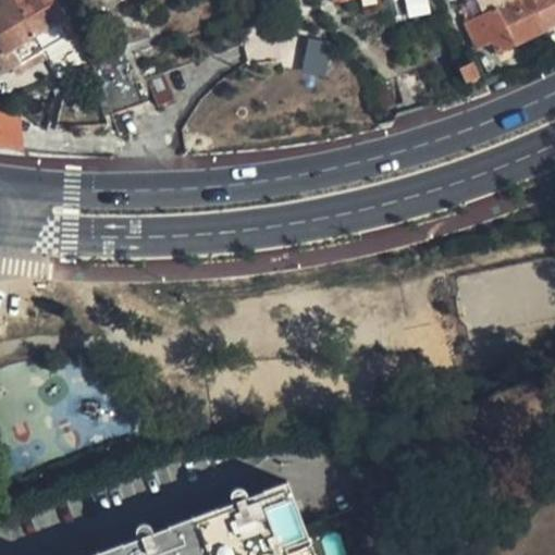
[(0,12),(21,0),(0,0),(0,12)]
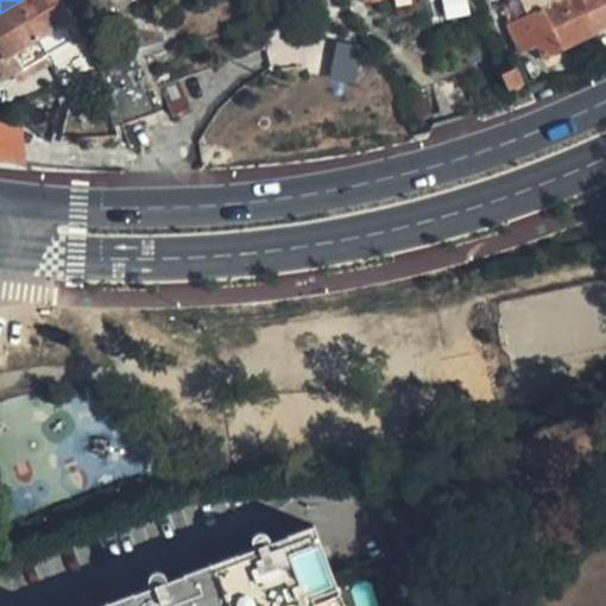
[(23,0),(0,13),(0,60),(71,20),(58,0),(23,0)]
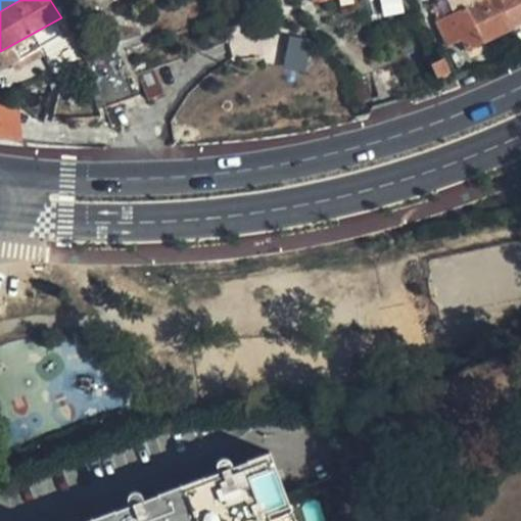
[(438,0),(445,16),(434,21),(445,47),(460,41),(464,51),(510,31),(494,0),(438,0)]
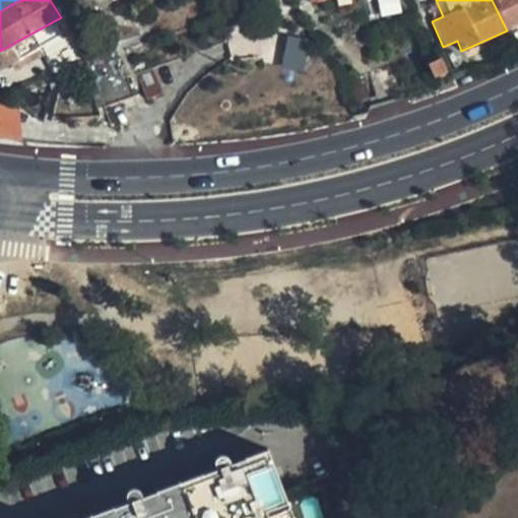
[(517,0),(492,0),(507,30),(517,24),(517,0)]
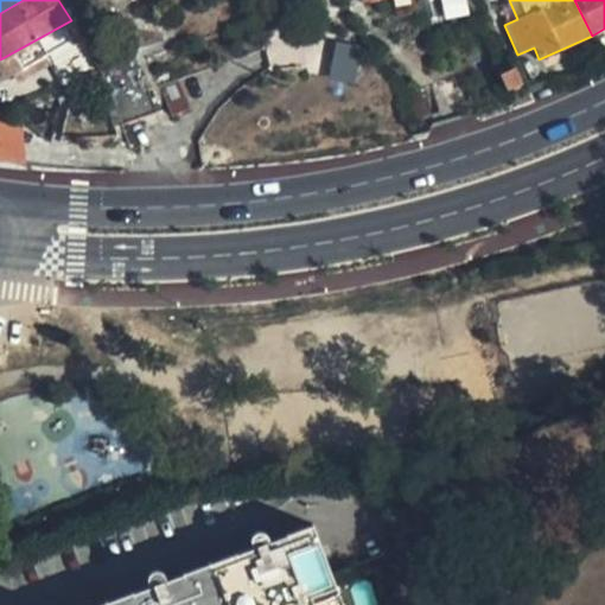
[(7,72),(77,32),(71,20),(0,59),(7,72)]
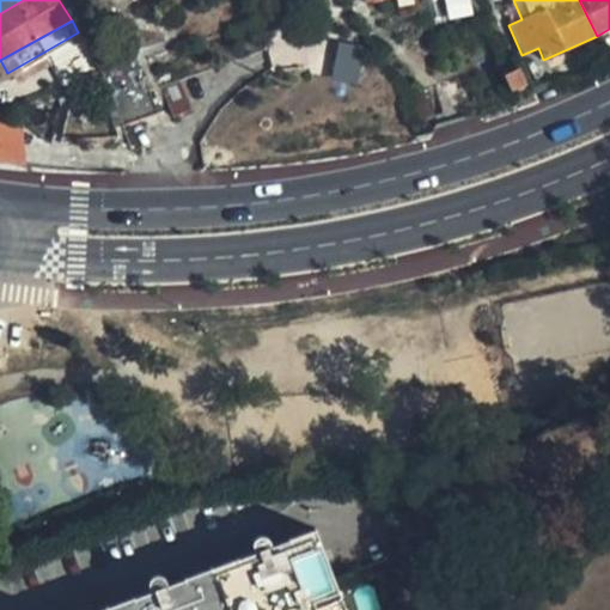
[(16,87),(85,46),(78,32),(7,73),(16,87)]
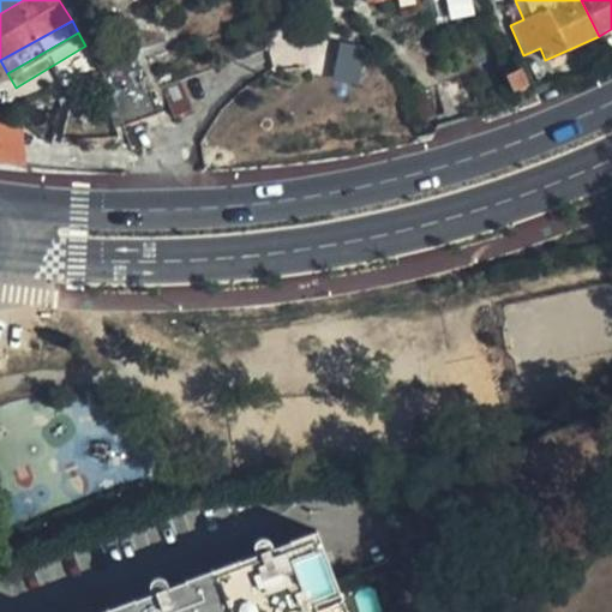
[(135,58),(100,70),(120,127),(155,114),(147,89),(135,58)]
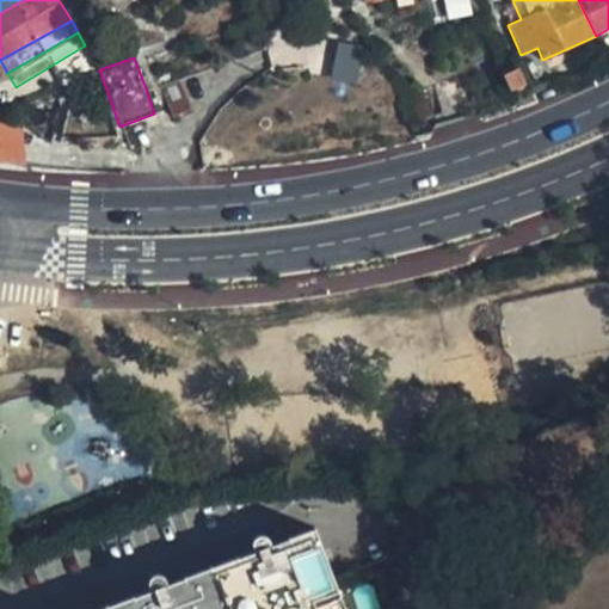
[(542,60),(524,67),(528,75),(535,91),(553,84),(542,60)]
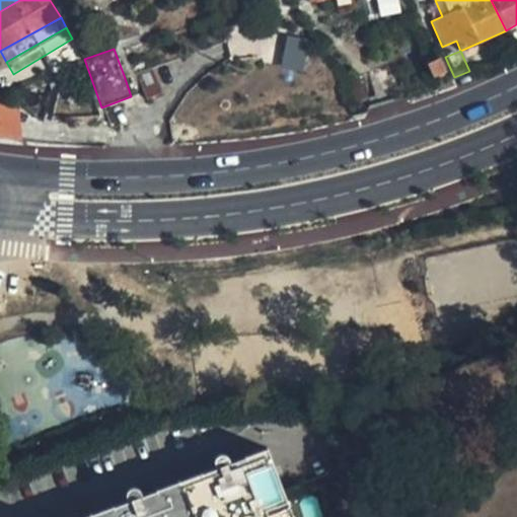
[(427,66),(433,79),(443,74),(437,61),(427,66)]
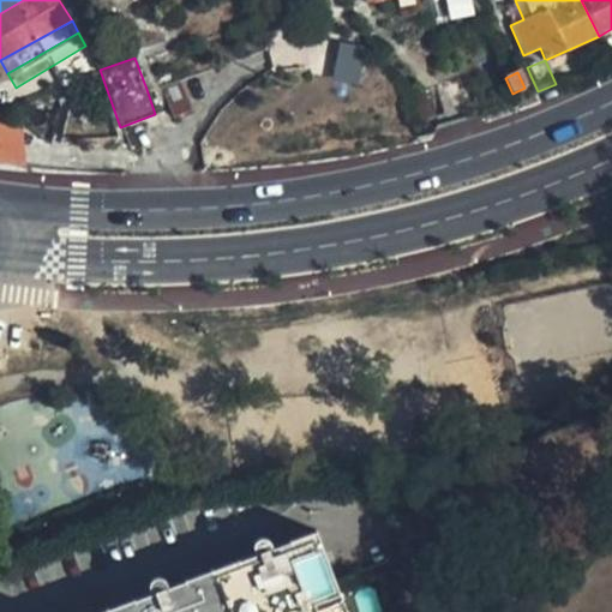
[(179,78),(159,85),(168,111),(189,106),(179,78)]
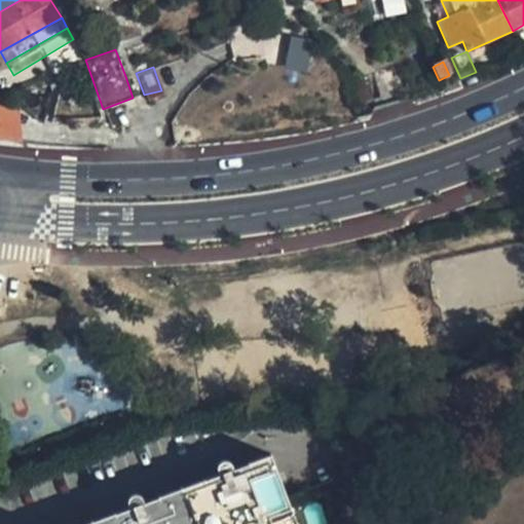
[(271,523),(268,515),(291,507),(274,458),(252,465),(255,475),(241,479),(238,471),(234,466),(229,465),(223,468),(222,469),(220,477),(222,485),(211,489),(208,481),(158,497),(161,506),(149,510),(147,501),(141,496),(134,497),(128,501),(127,508),(131,517),(116,521),(114,513),(80,523),(271,523)]
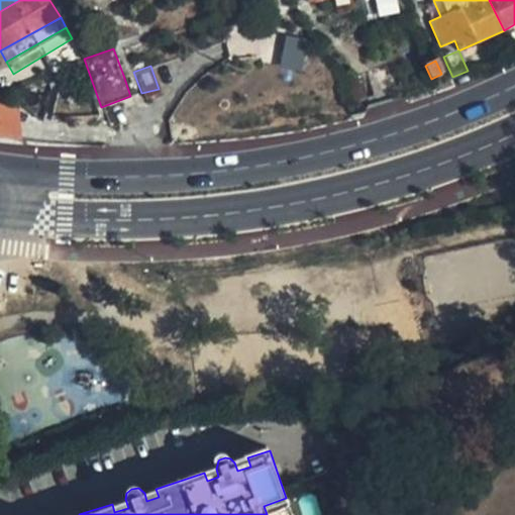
[(250,467),(247,457),(234,462),(237,471),(250,467)]
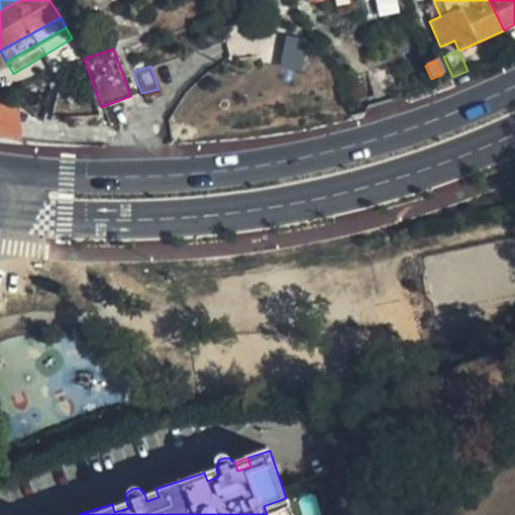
[(218,477),(216,469),(204,473),(207,481),(218,477)]
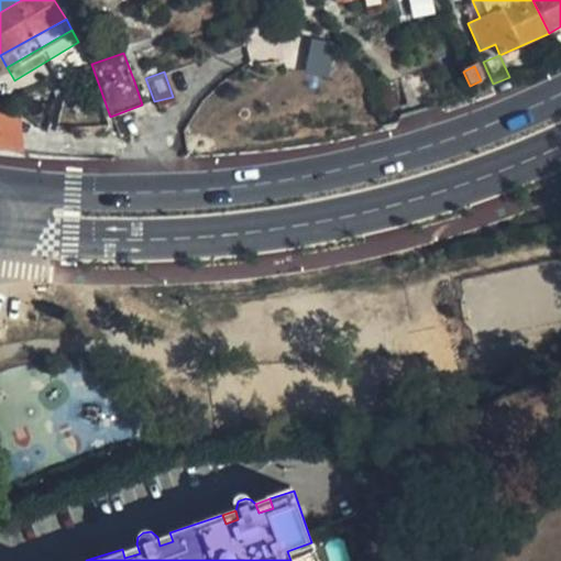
[(173,541),(169,532),(157,537),(160,546),(173,541)]
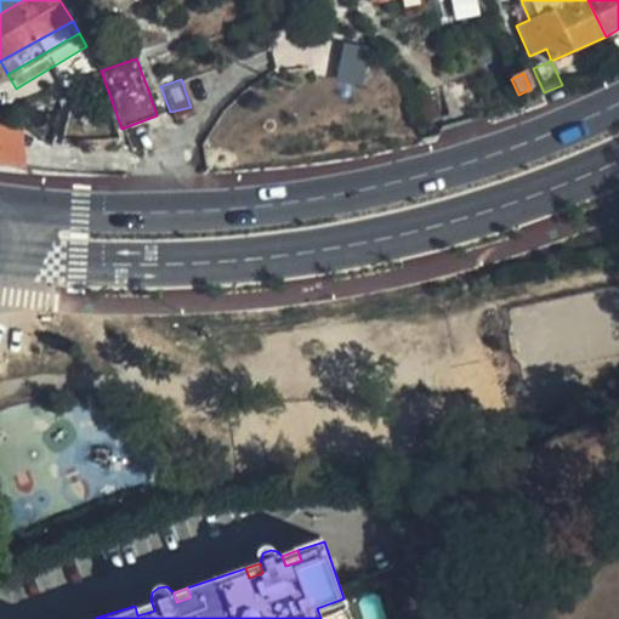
[(344,598),(317,608),(321,618),(347,609),(344,598)]
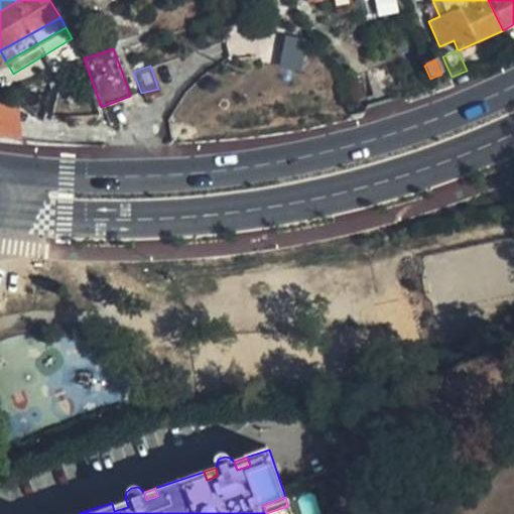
[(128,507),(125,498),(112,503),(114,511),(128,507)]
